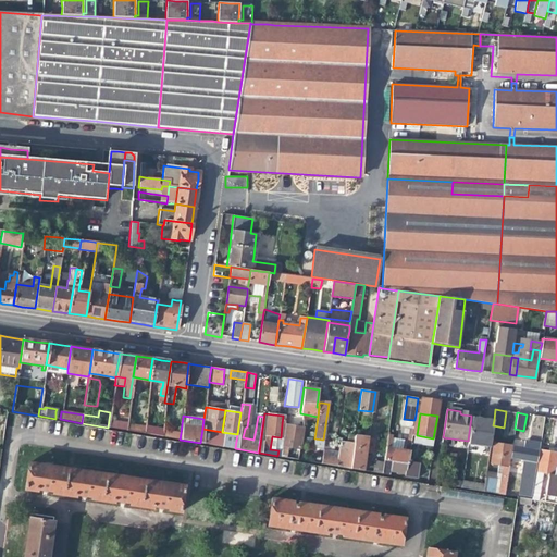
[(471,417),(468,443),(490,446),(493,425),(494,420),(481,419),(471,417)]
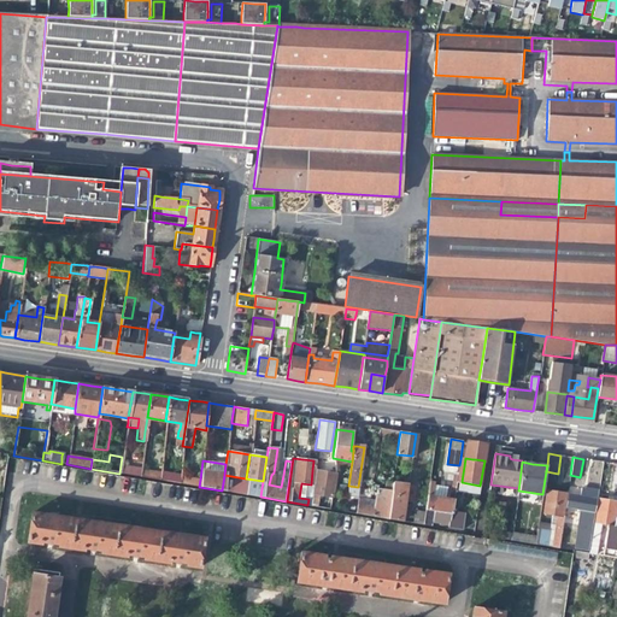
[(140,469),(121,465),(119,474),(129,475),(139,476),(140,469)]
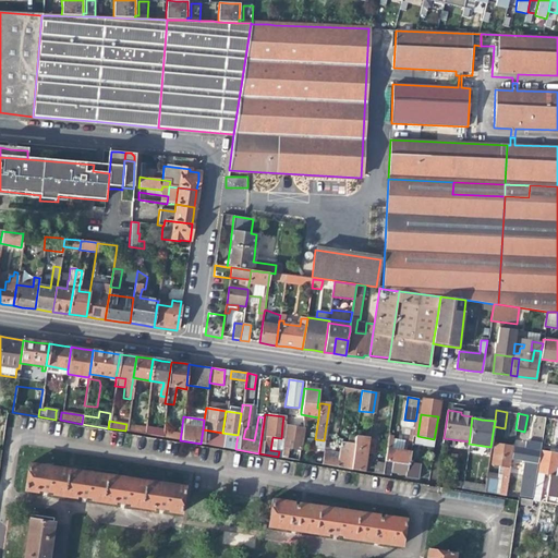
[(126,424),(125,431),(143,434),(144,426),(126,424)]
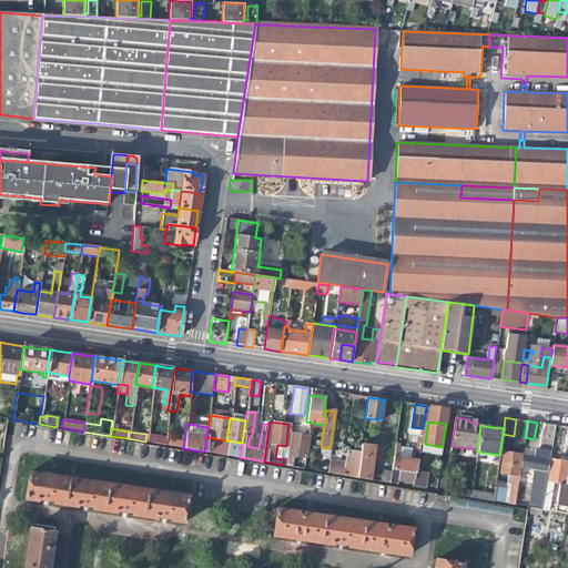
[(307,436),(287,433),(286,446),(284,459),(283,465),(290,466),(291,456),(304,457),(307,436)]
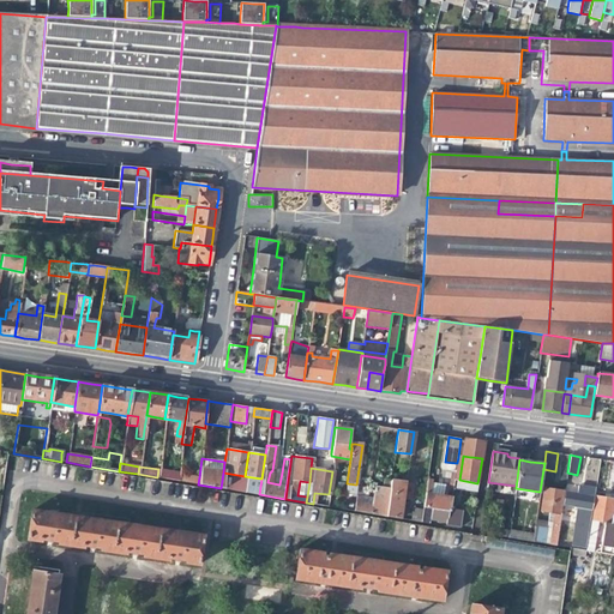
[(276,470),(272,470),(270,473),(268,482),(280,485),(282,473),(276,470)]
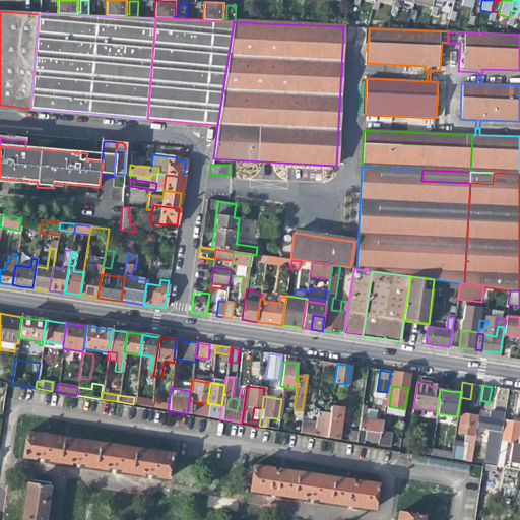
[(149,407),(168,410),(169,404),(150,401),(149,407)]
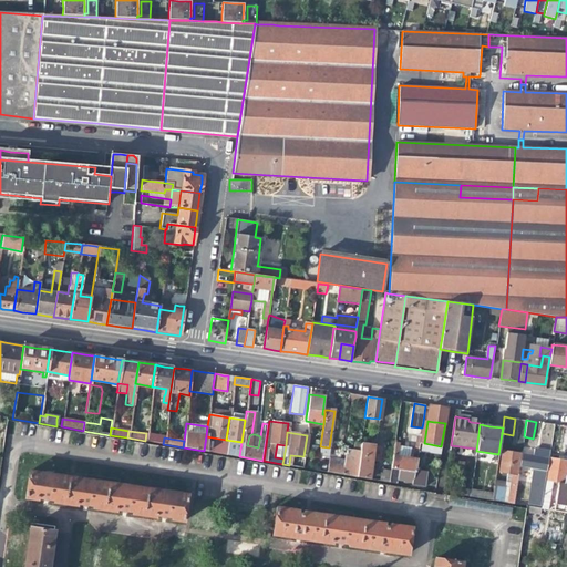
[(360,442),(360,443),(359,451),(357,476),(369,478),(370,466),(374,466),(374,463),(378,464),(380,445),(360,442)]
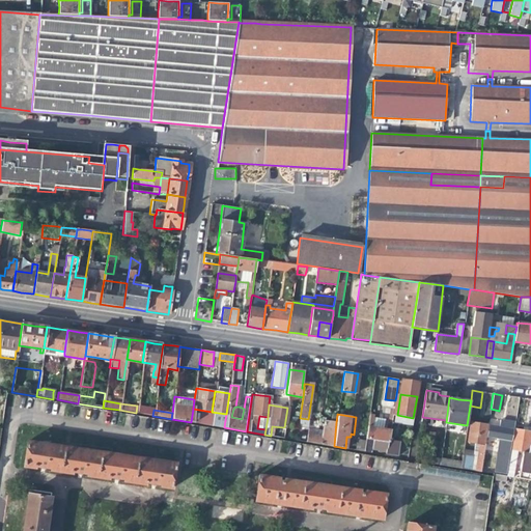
[(369,414),(365,437),(365,438),(374,439),(389,442),(389,441),(391,429),(384,428),(372,426),(373,417),(374,415),(369,414)]
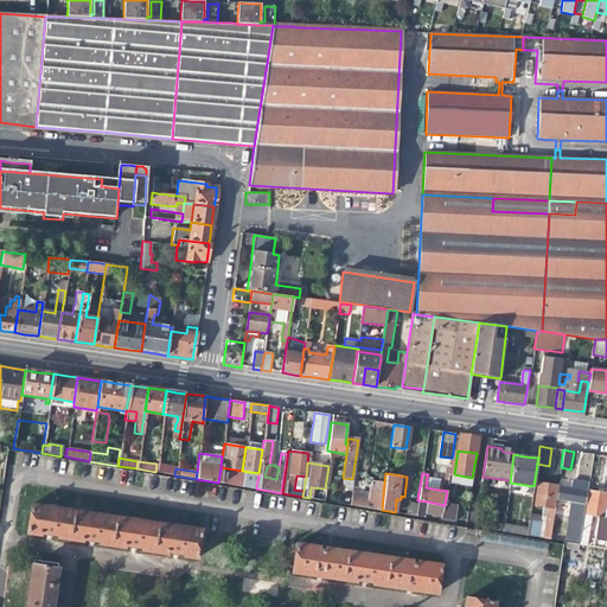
[(432,477),(427,477),(426,487),(439,490),(441,479),(434,478),(432,477)]
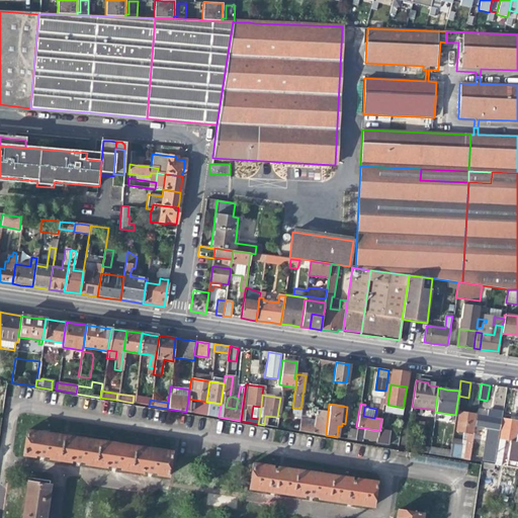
[(299,419),(300,409),(292,408),(290,418),(293,418),(299,419)]
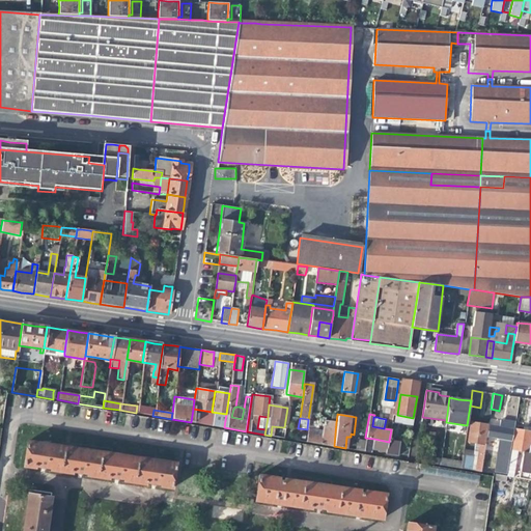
[(499,425),(512,427),(513,420),(507,419),(503,418),(499,425)]
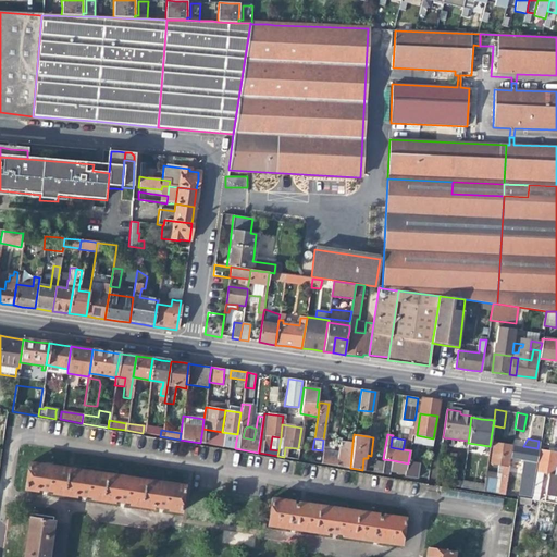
[(333,456),(333,452),(326,450),(322,450),(320,462),(350,468),(353,443),(348,442),(341,441),(338,457),(333,456)]
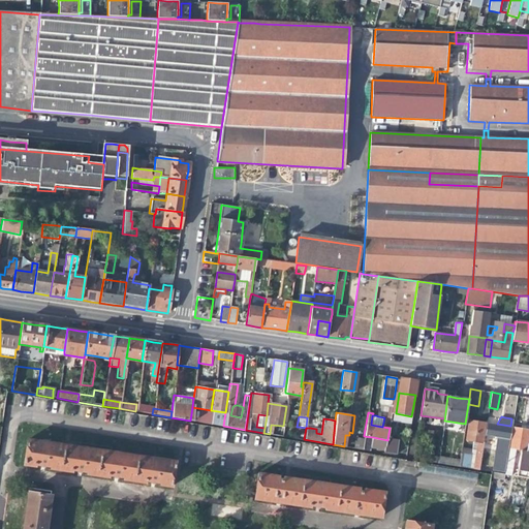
[(465,439),(472,440),(476,441),(473,462),(472,467),(478,468),(483,441),(481,441),(486,422),(479,421),(469,419),(465,439)]
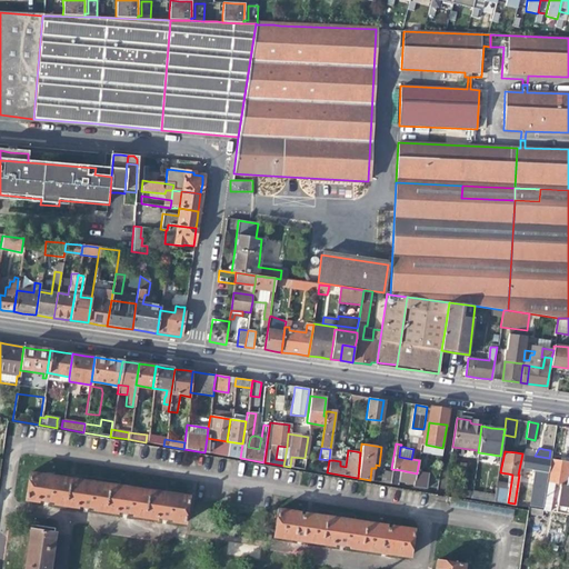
[(539,466),(537,477),(547,478),(549,458),(535,456),(525,455),(523,467),(531,469),(532,465),(539,466)]
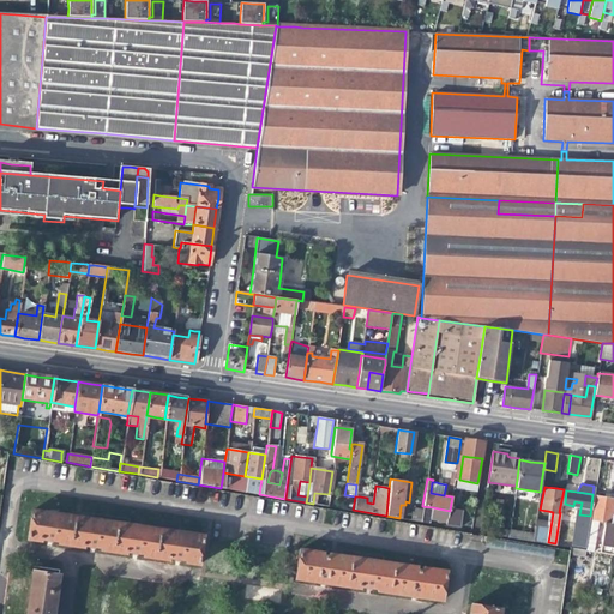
[(611,522),(611,521),(613,498),(605,497),(595,495),(591,518),(596,519),(599,519),(609,522),(611,522)]
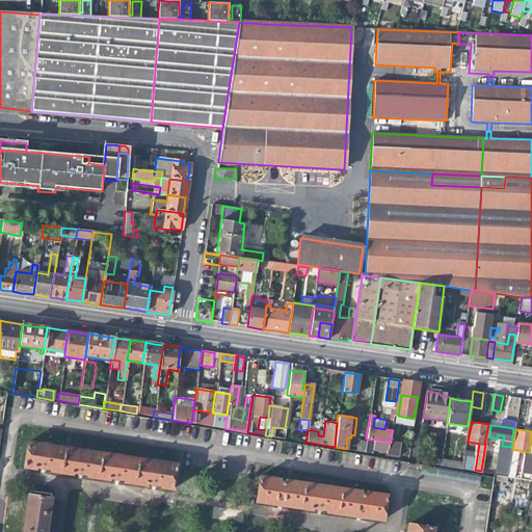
[(351,449),(364,451),(366,439),(366,437),(363,436),(357,435),(355,447),(351,446),(351,449)]
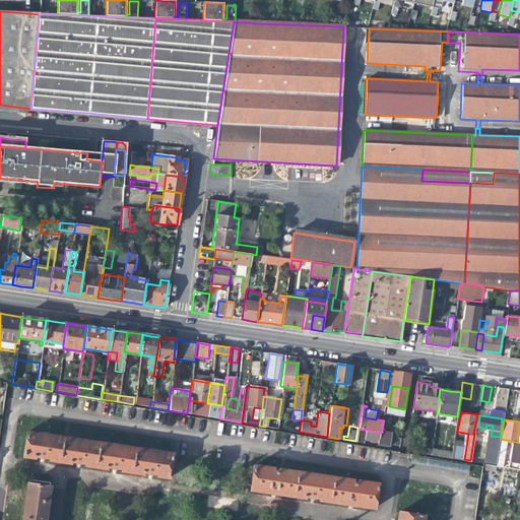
[(362,435),(366,435),(367,430),(358,429),(355,441),(361,442),(362,435)]
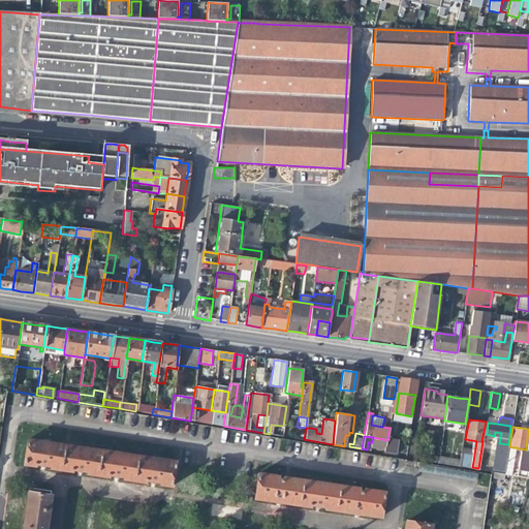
[(399,441),(387,439),(387,440),(373,437),(372,442),(372,446),(377,447),(377,448),(384,449),(384,453),(397,455),(399,441)]
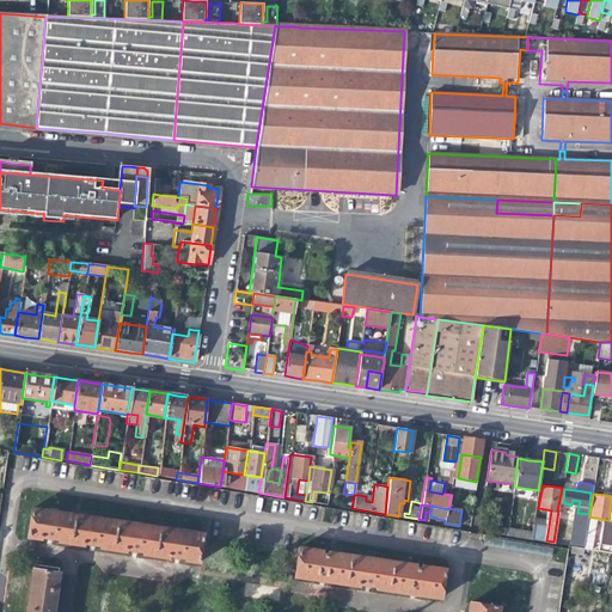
[(30,510),(25,539),(38,542),(38,538),(56,542),(56,544),(80,548),(81,544),(99,548),(99,550),(123,554),(124,551),(141,554),(141,556),(166,560),(166,557),(184,560),(184,562),(197,563),(201,534),(30,510)]
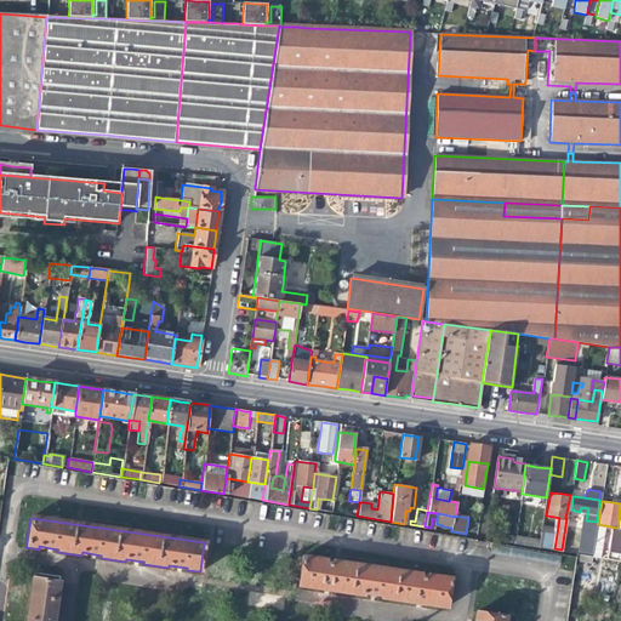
[(594,542),(597,522),(586,520),(584,541),(594,542)]
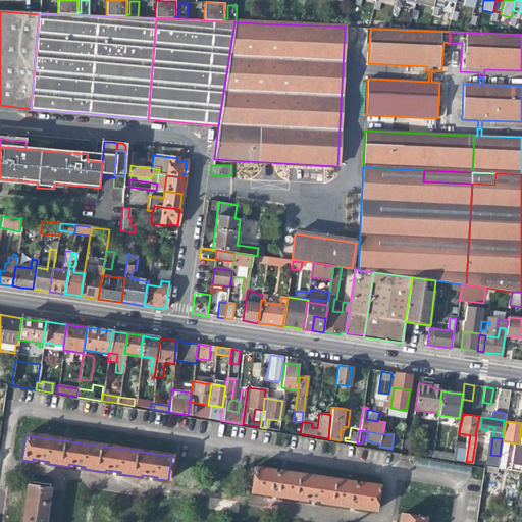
[(462,460),(463,455),(465,442),(455,440),(452,458),(462,460)]
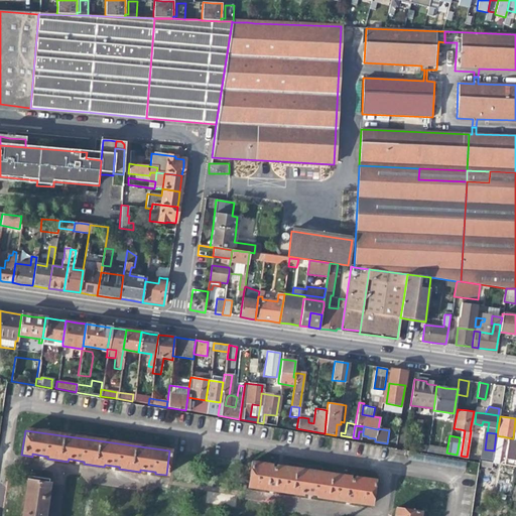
[(501,436),(497,435),(493,463),(499,463),(503,436),(501,436)]
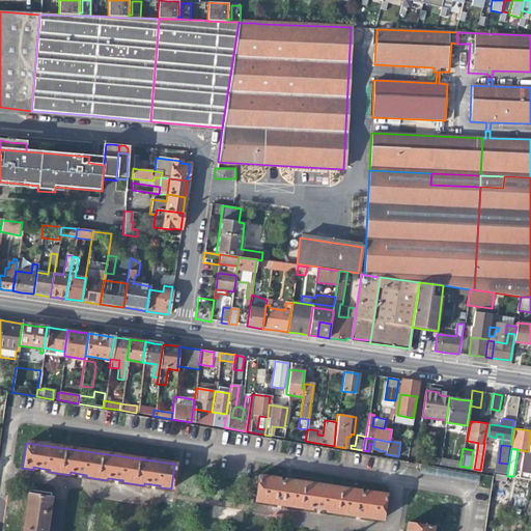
[(530,467),(530,455),(526,454),(522,479),(529,480),(530,474),(530,467)]
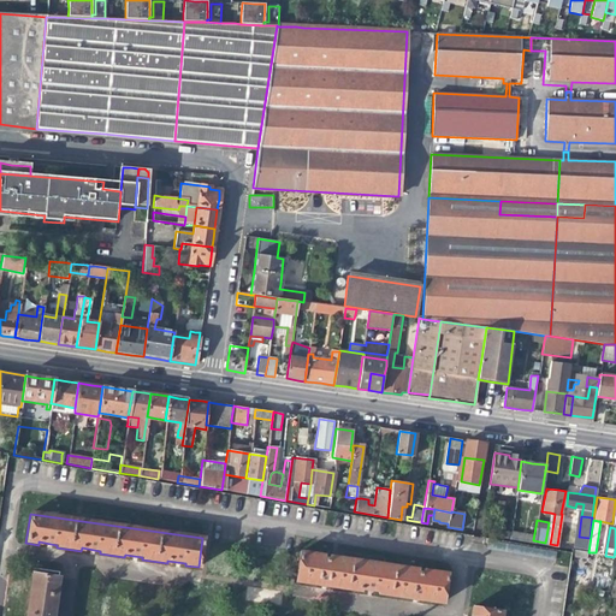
[(522,546),(521,554),(555,560),(557,551),(522,546)]
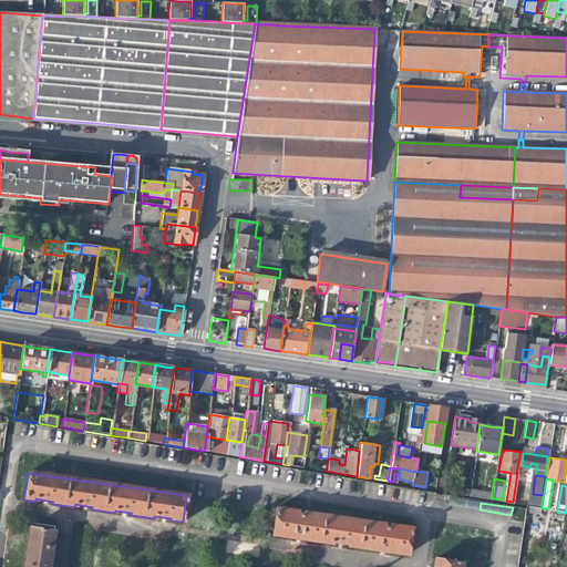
[(540,506),(534,505),(525,504),(524,512),(539,514),(540,506)]
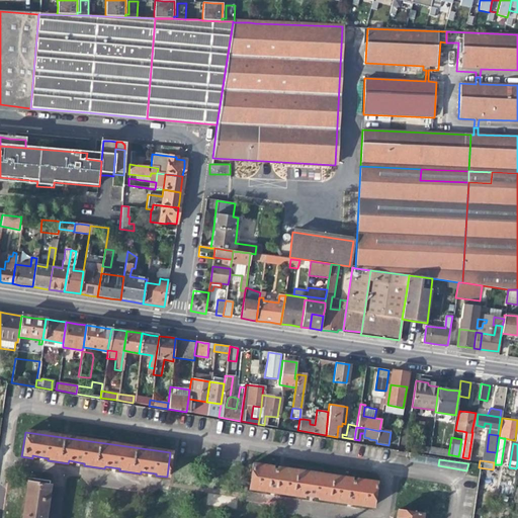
[(252,464),(248,490),(301,497),(301,495),(318,497),(318,499),(371,506),(374,482),(355,479),(355,482),(349,482),(350,478),(276,468),(276,471),(270,470),(270,467),(252,464)]
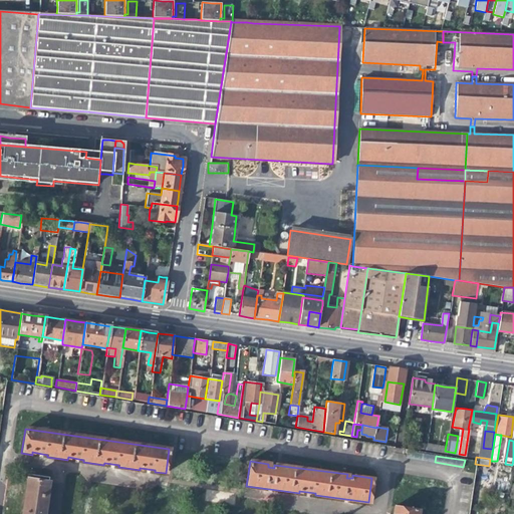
[(42,513),(47,483),(26,480),(21,513),(42,513)]
